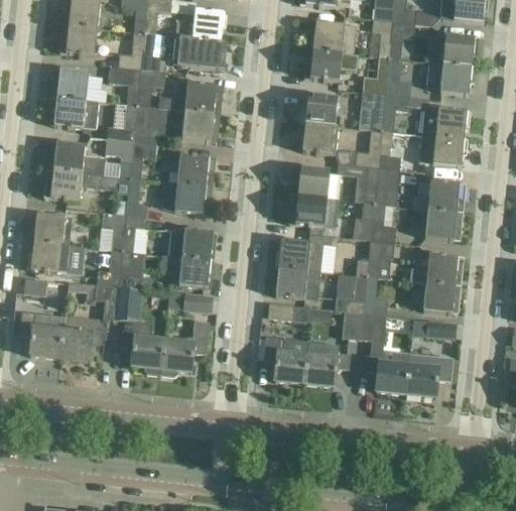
[(63,7),(61,24),(97,28),(100,0),(71,0),(70,8),(63,7)]
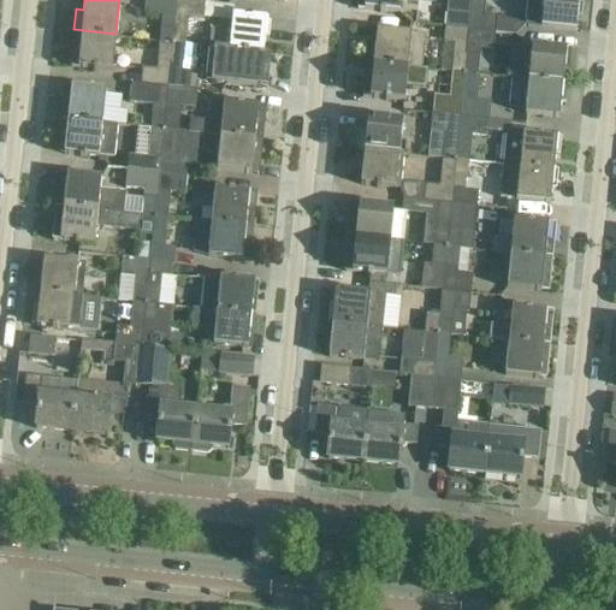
[(159,39),(171,40),(176,0),(144,0),(143,10),(161,11),(159,39)]
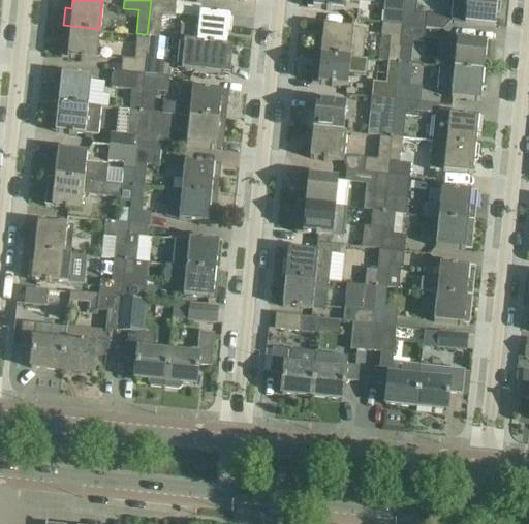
[(151,0),(147,34),(159,35),(161,12),(175,14),(176,0),(151,0)]
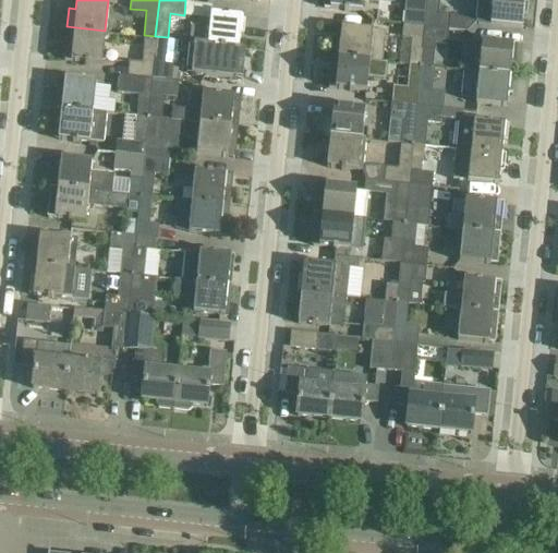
[(323,0),(323,3),(343,5),(343,8),(362,9),(363,0),(323,0)]
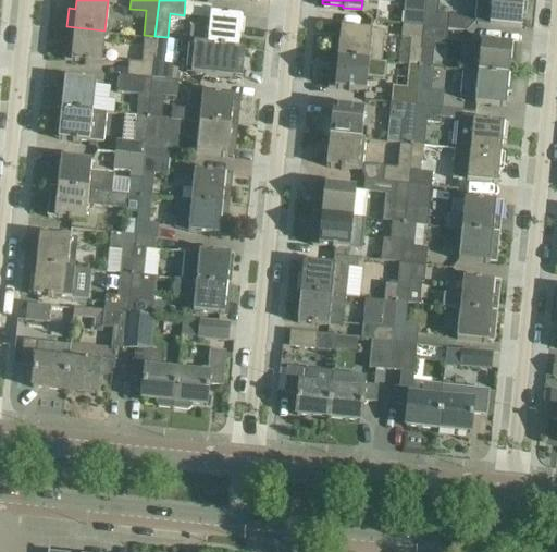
[(423,23),(425,0),(403,0),(401,21),(423,23)]
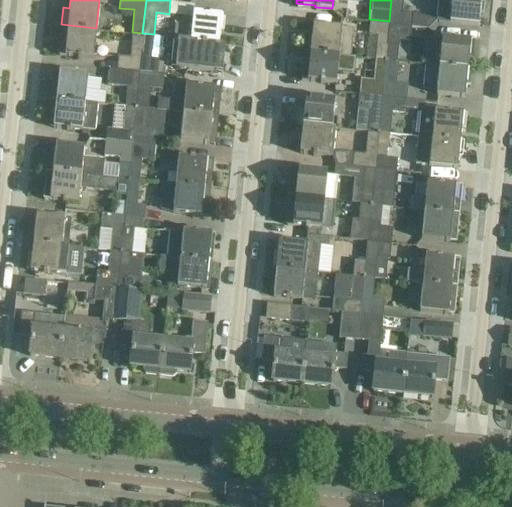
[(391,0),(389,21),(411,23),(413,23),(415,9),(402,7),(402,0),(391,0)]
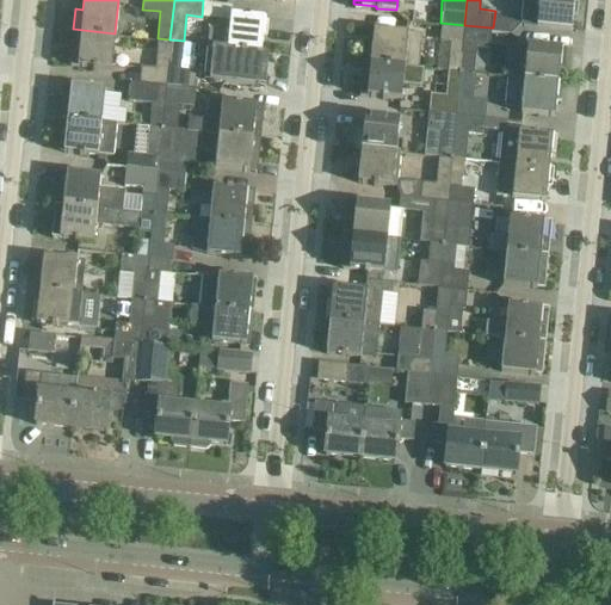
[(520,22),(571,26),(573,0),(523,0),(520,22)]
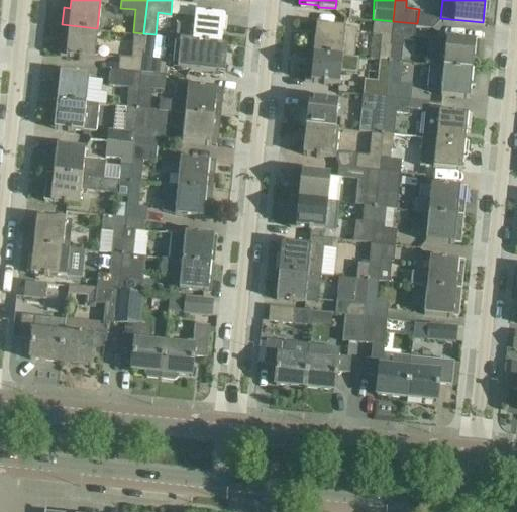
[(175,36),(176,36),(220,41),(223,12),(211,11),(211,9),(206,9),(206,10),(194,9),(193,21),(177,20),(175,36)]
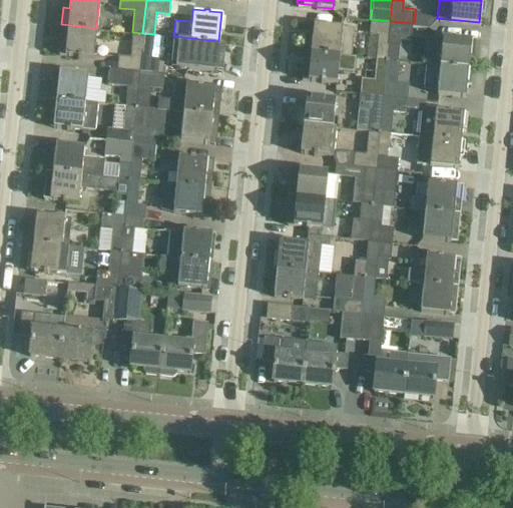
[(386,57),(390,21),(370,19),(369,31),(378,32),(375,56),(386,57)]
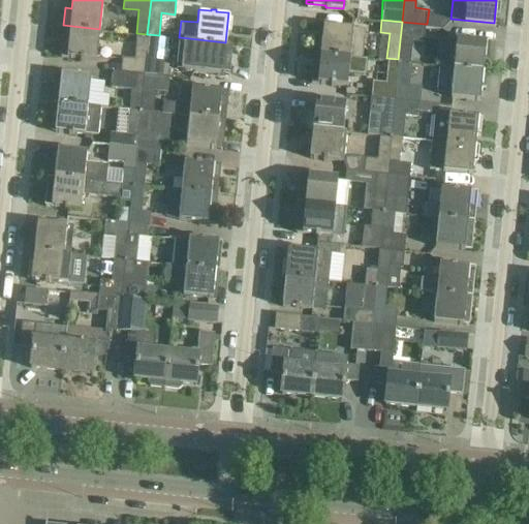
[(323,22),(320,51),(362,55),(365,26),(323,22)]
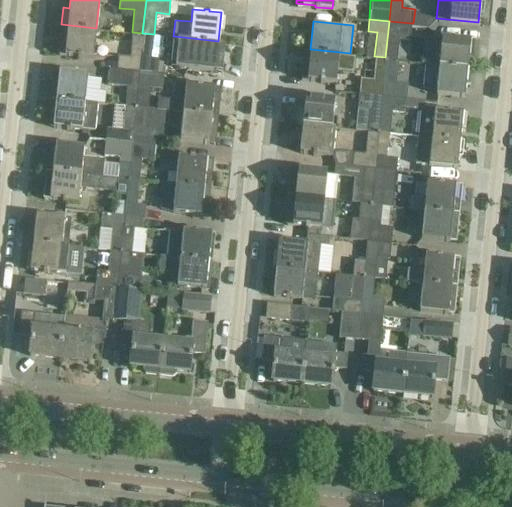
[(410,38),(411,23),(389,21),(385,57),(397,58),(397,55),(399,37),(410,38)]
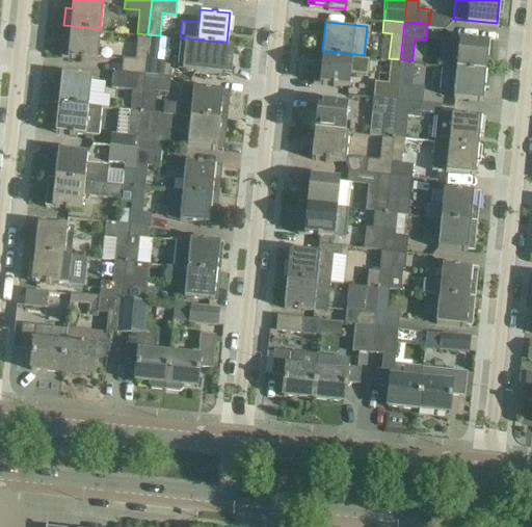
[(100,29),(63,25),(70,26),(69,35),(62,34),(60,54),(97,57),(100,29)]
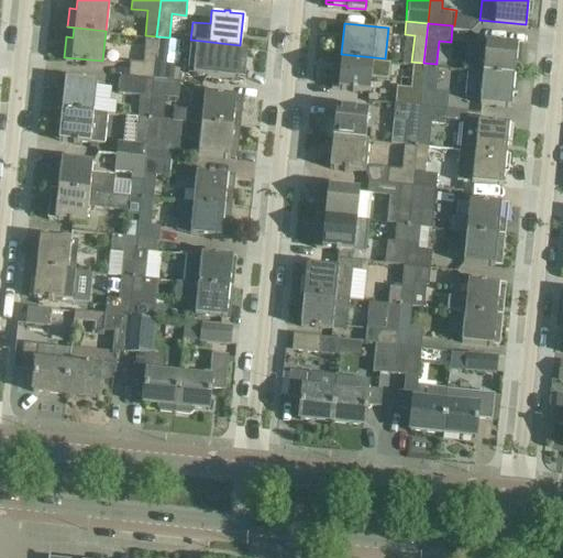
[(153,75),(156,36),(145,35),(142,58),(129,57),(128,73),(153,75)]
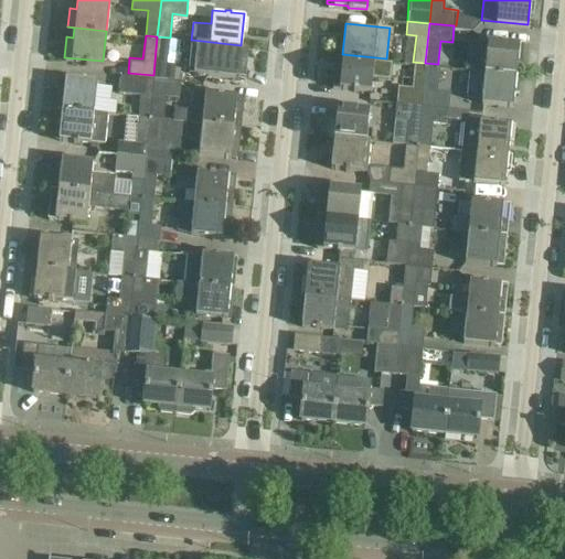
[(157,36),(153,75),(179,78),(181,63),(168,62),(170,38),(157,36)]
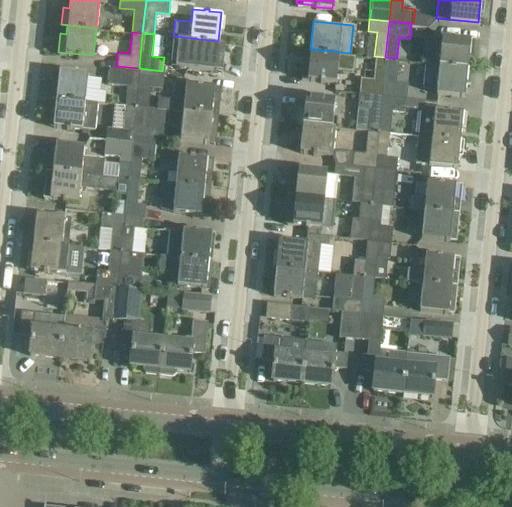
[(421,61),(425,61),(467,65),(468,54),(472,54),(474,38),(442,34),(441,49),(422,47),(421,61)]
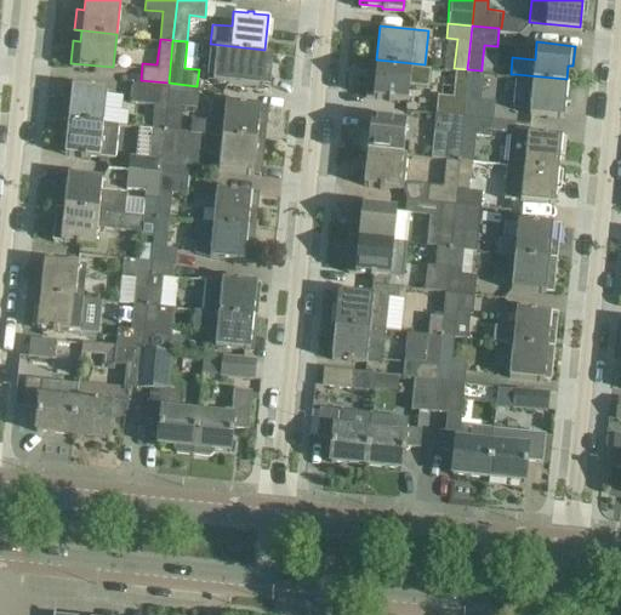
[(263,69),(271,69),(272,50),(265,50),(211,44),(210,45),(215,46),(212,78),(262,83),(263,69)]
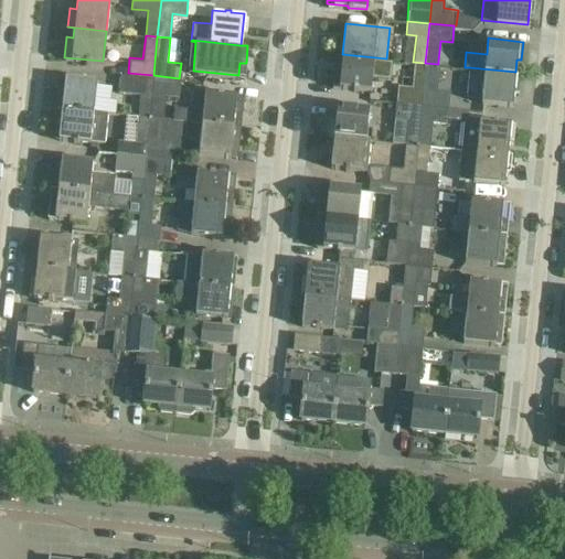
[(386,58),(342,54),(341,67),(334,66),(332,85),(353,87),(353,88),(371,90),(372,74),(391,76),(392,60),(386,58)]
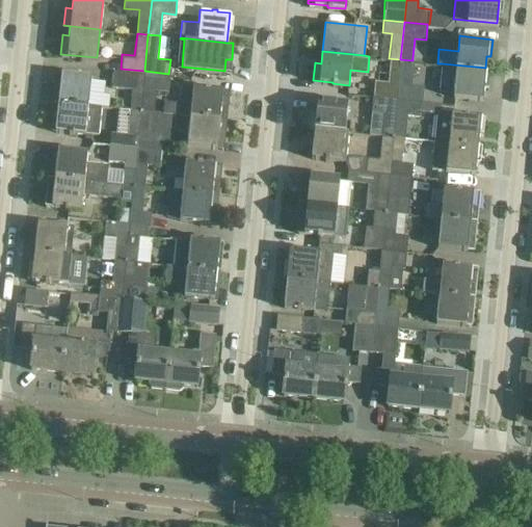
[(396,98),(400,59),(389,58),(388,79),(374,77),(372,95),(396,98)]
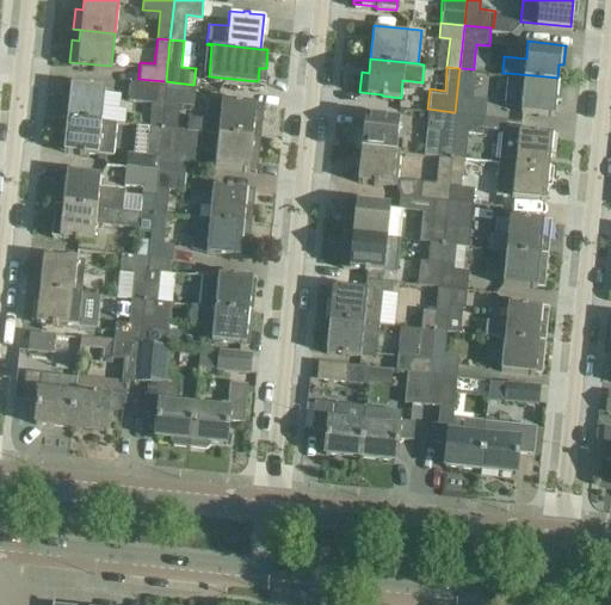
[(474,69),(460,68),(455,112),(483,115),(486,98),(471,97),(474,69)]
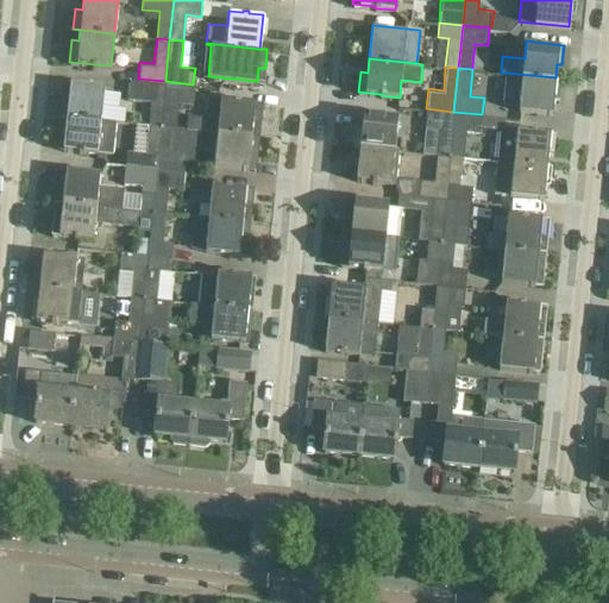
[(552,112),(553,98),(558,98),(560,77),(556,77),(506,73),(503,102),(519,105),(519,108),(552,112)]
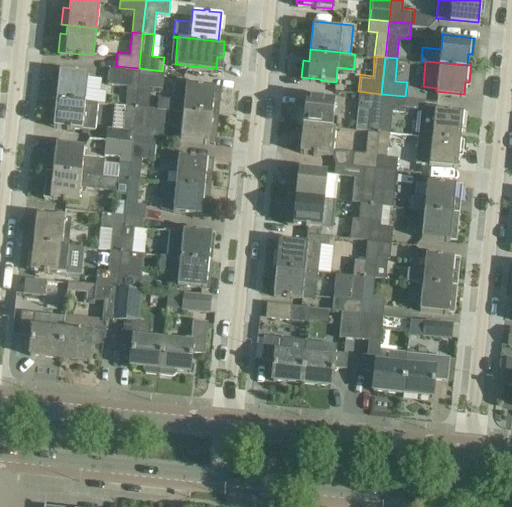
[(135,105),(135,103),(139,68),(116,66),(109,66),(107,82),(130,84),(129,88),(126,87),(124,104),(135,105)]
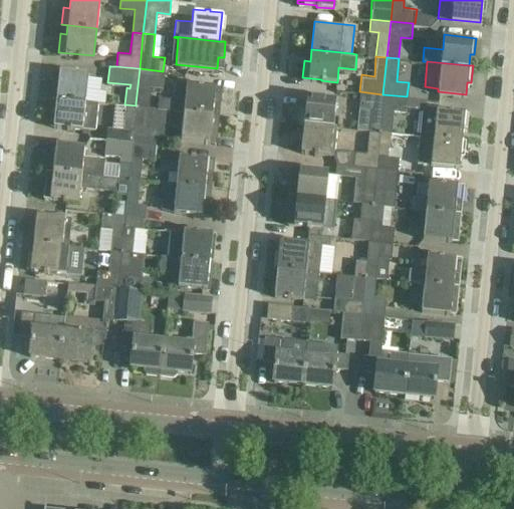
[(56,97),(84,99),(87,71),(79,70),(59,68),(58,78),(53,77),(51,96),(56,97)]
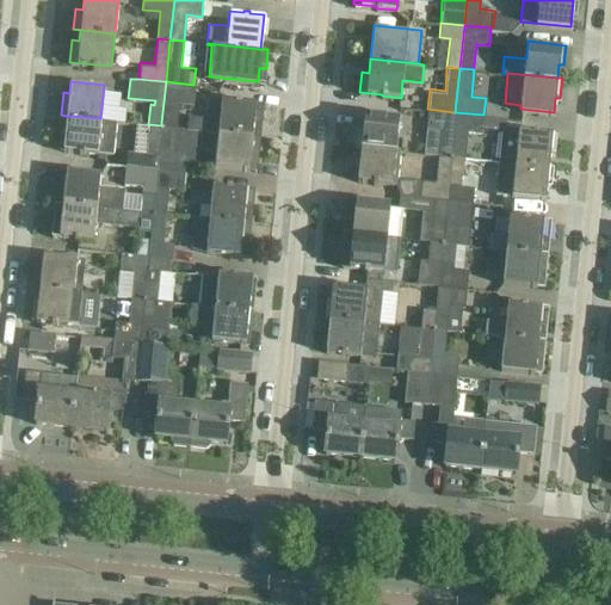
[(193,85),(166,81),(161,123),(177,124),(179,102),(193,103),(196,85),(193,85)]
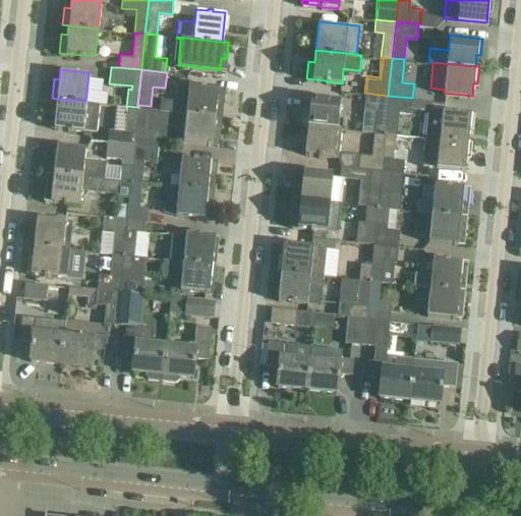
[(160,109),(215,115),(216,103),(222,103),(224,87),(205,84),(205,83),(199,82),(199,83),(188,82),(187,98),(161,95),(160,109)]
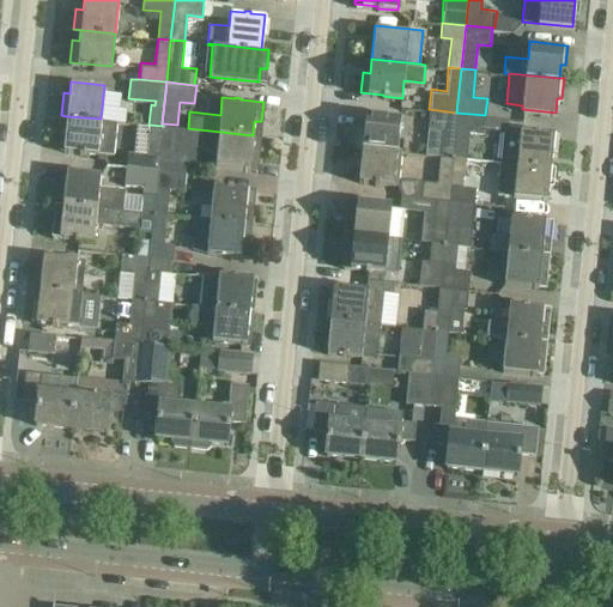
[(439,153),(451,155),(456,113),(429,109),(428,126),(442,127),(439,153)]
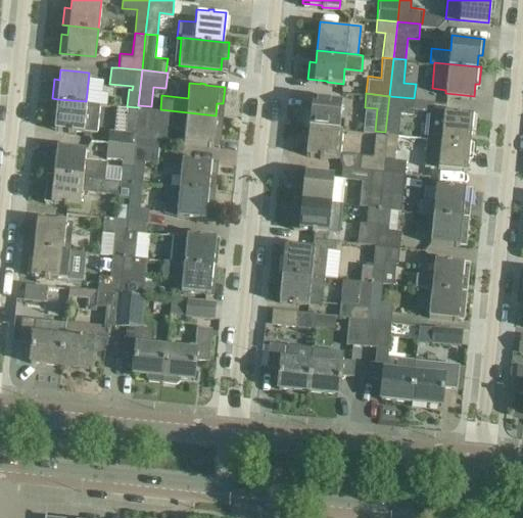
[(308,124),(308,125),(338,128),(341,98),(312,95),(311,108),(304,107),(302,124),(308,124)]
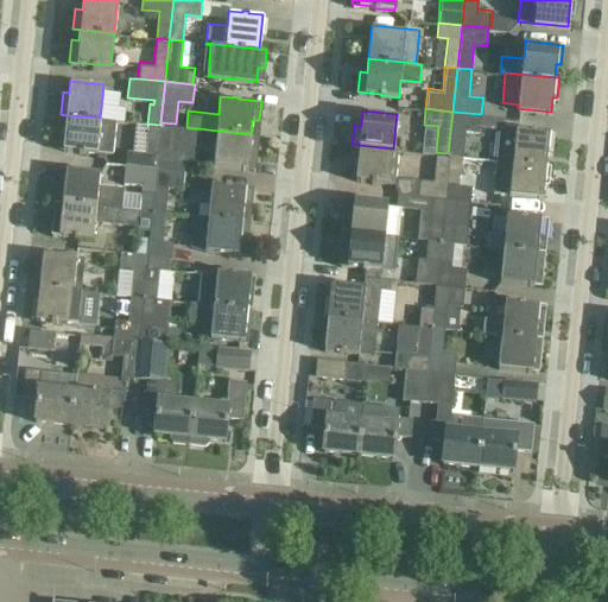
[(453,112),(448,153),(462,154),(464,128),(480,130),(481,114),(453,112)]
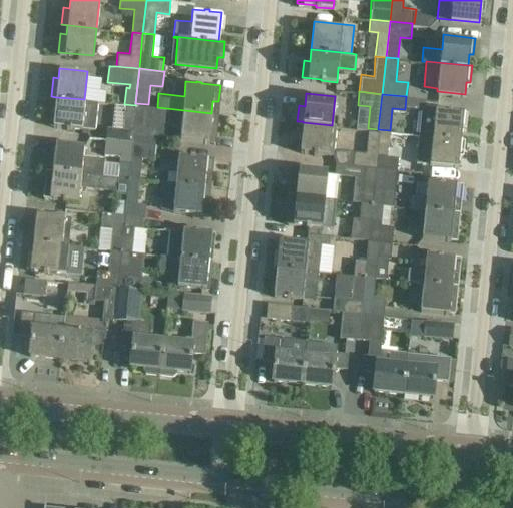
[(95,127),(98,101),(84,99),(56,97),(53,124),(66,125),(81,127),(81,126),(95,127)]
